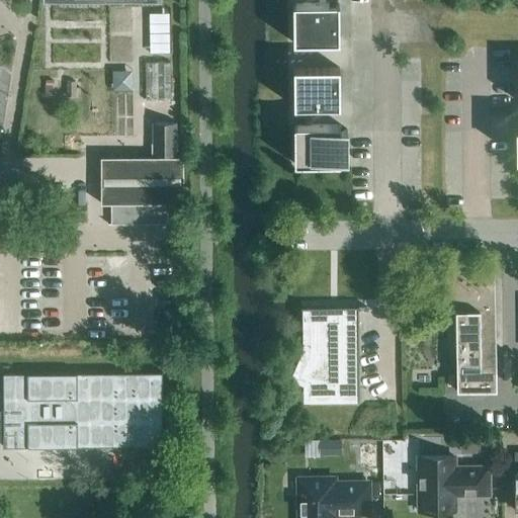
[(339,41),(339,3),(292,3),(293,42),(339,41)]
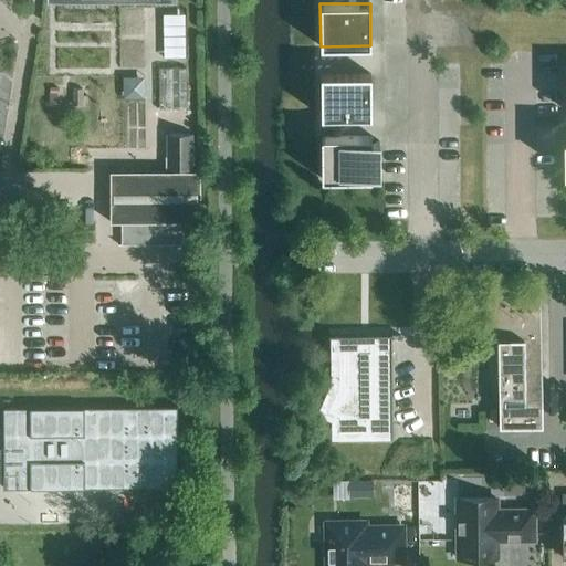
[(159,111),(186,111),(186,69),(159,69),(159,111)]
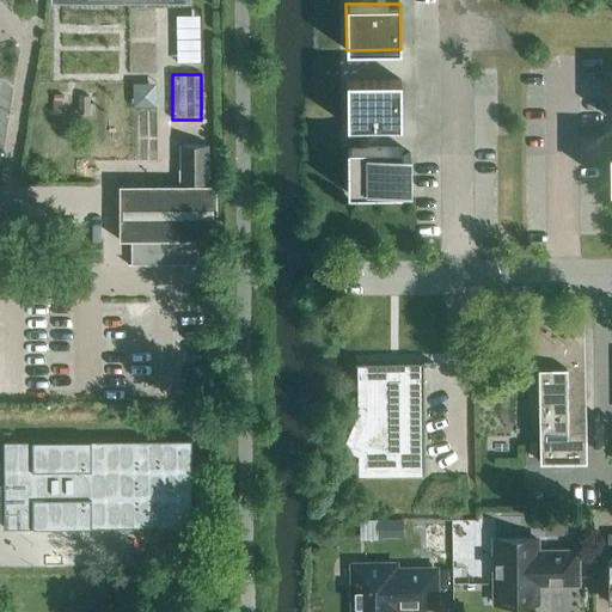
[(402,126),(401,79),(347,80),(347,126),(402,126)]
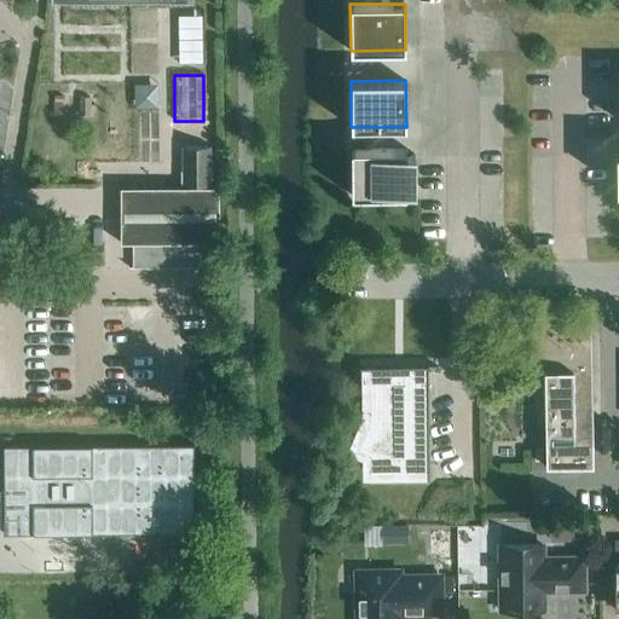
[(90,116),(91,98),(80,98),(80,116),(90,116)]
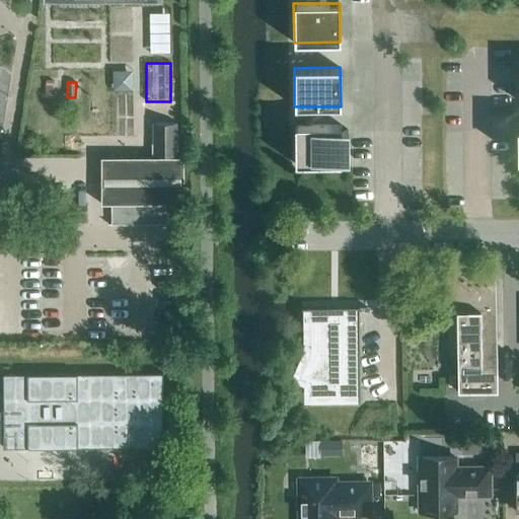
[(176,155),(176,122),(152,122),(152,155),(176,155)]
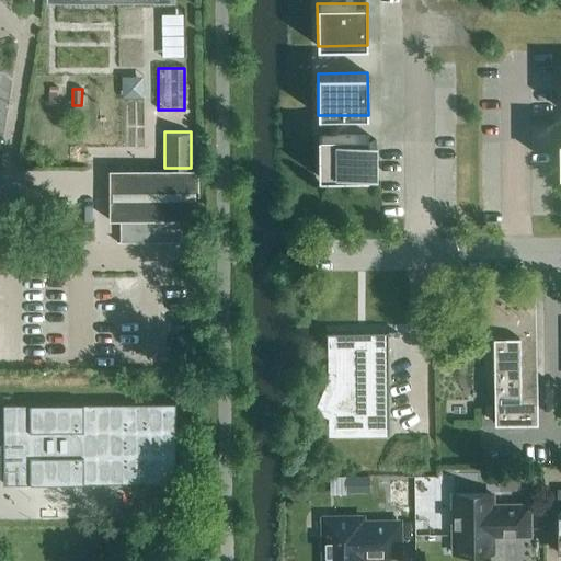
[(376,172),(376,139),(368,139),(368,135),(318,135),(319,176),(368,176),(368,172),(376,172)]
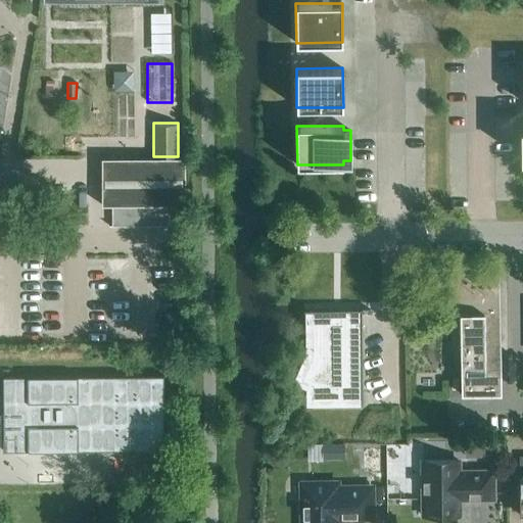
[(184,210),(184,157),(101,157),(101,205),(169,204),(169,210),(184,210)]
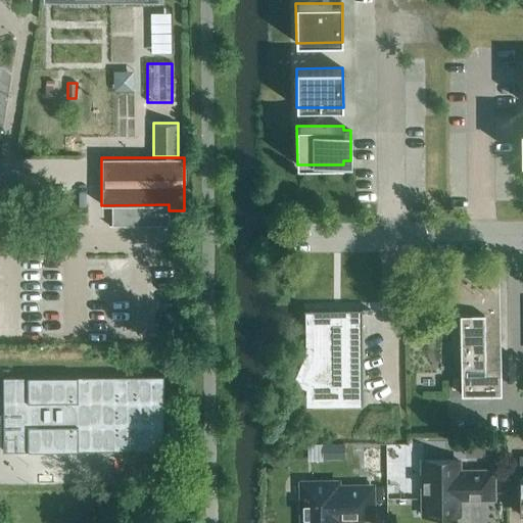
[(501,393),(498,274),(459,274),(461,394),(501,393)]
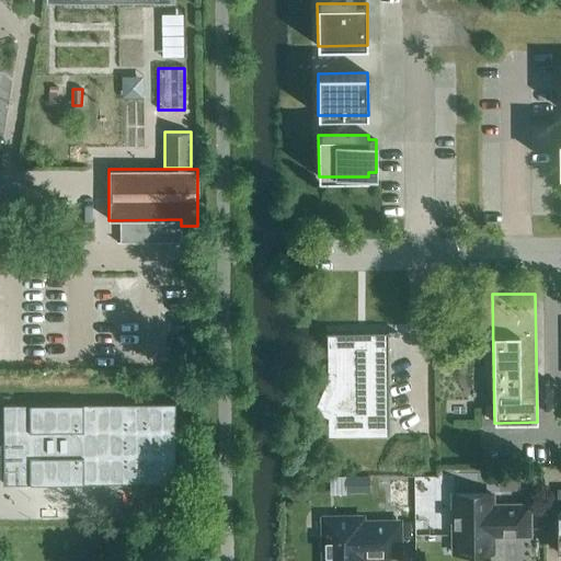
[(388,435),(389,435),(388,331),(365,331),(358,329),(366,312),(365,312),(356,331),(327,332),(327,333),(334,333),(334,379),(322,407),(335,411),(335,427),(388,427),(388,435)]
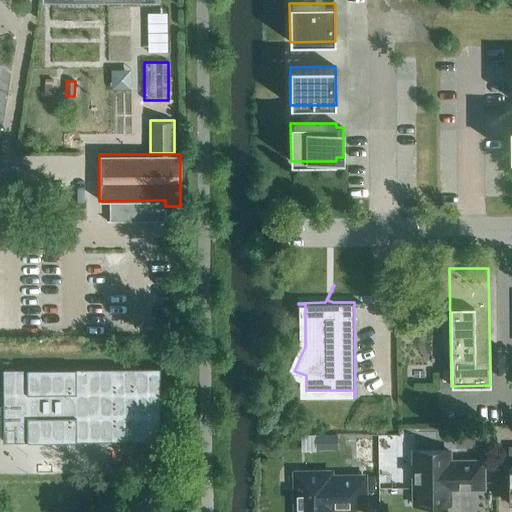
[(126,368),(3,369),(3,418),(3,442),(161,441),(160,368),(126,368)]
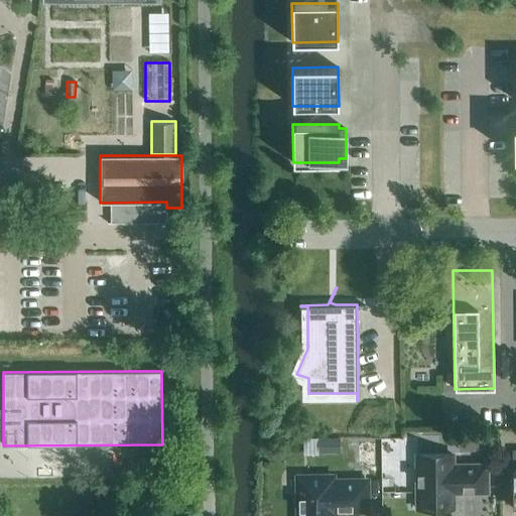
[(467,434),(467,453),(493,453),(493,434),(467,434)]
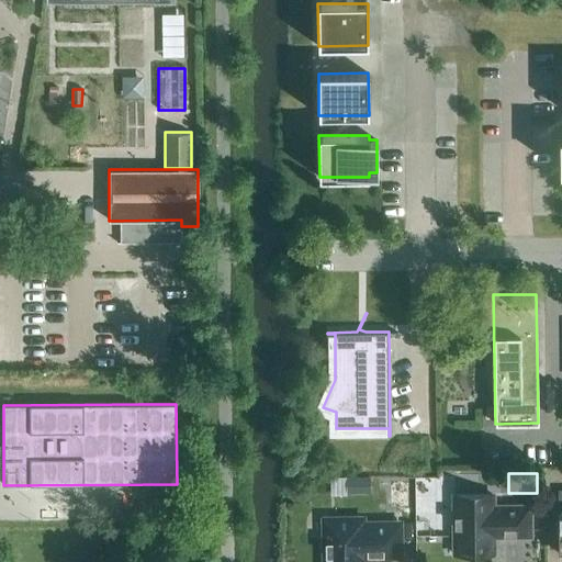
[(347,496),(371,495),(371,480),(347,481),(347,496)]
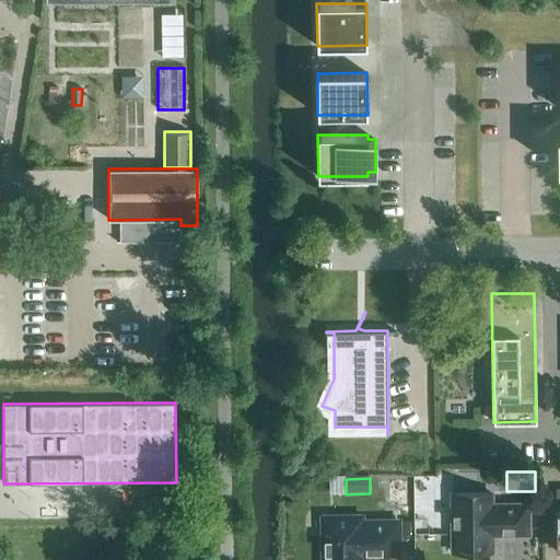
[(454,533),(450,533),(450,550),(454,550),(454,551),(491,551),(491,535),(529,534),(529,503),(490,503),(490,492),(454,492),(454,533)]
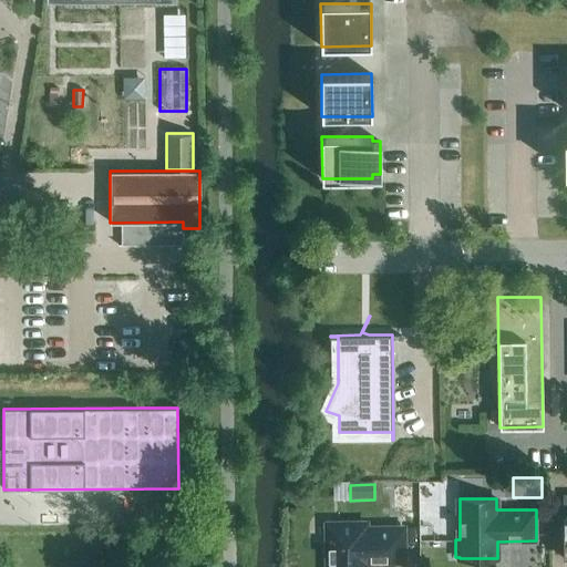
[(403,560),(402,528),(366,528),(366,523),(328,524),(328,546),(325,546),(326,563),(328,563),(328,566),(368,566),(374,560),(403,560)]
